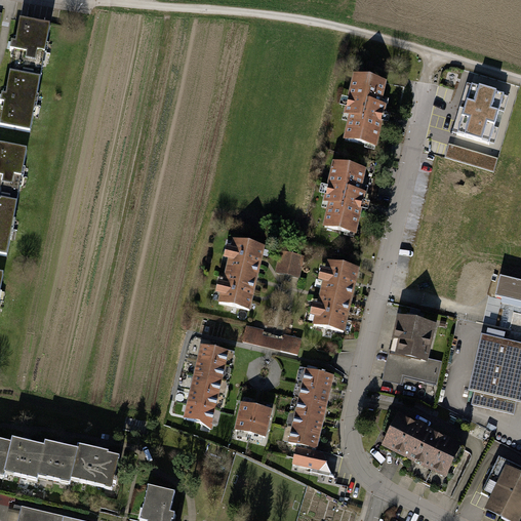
[(13,48),(9,74),(39,79),(49,24),(18,18),(15,40),(10,39),(9,47),(13,48)]
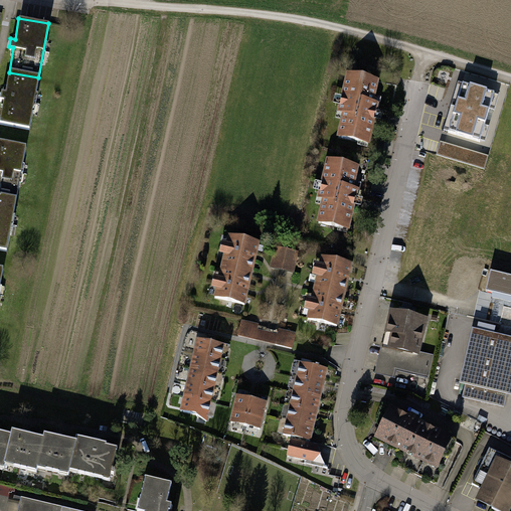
[(29,125),(38,77),(9,72),(5,91),(1,90),(0,98),(4,99),(0,120),(29,125)]
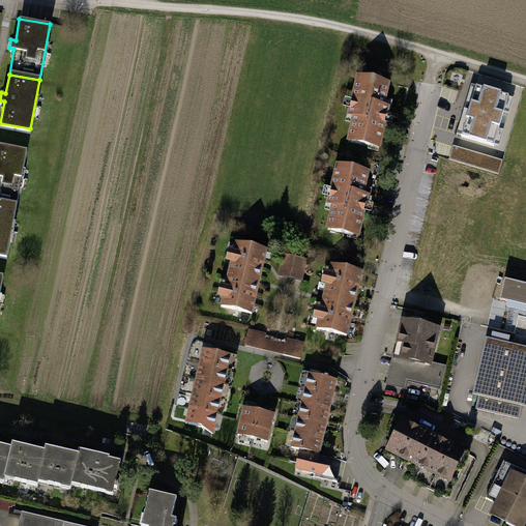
[(346,139),(379,146),(388,104),(384,103),(389,82),(356,75),(347,115),(351,116),(346,139)]
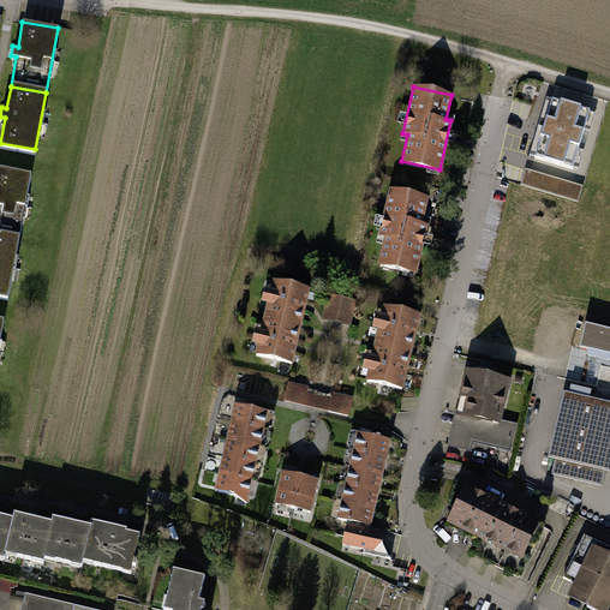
[(581,108),(549,99),(533,151),(567,161),(581,108)]
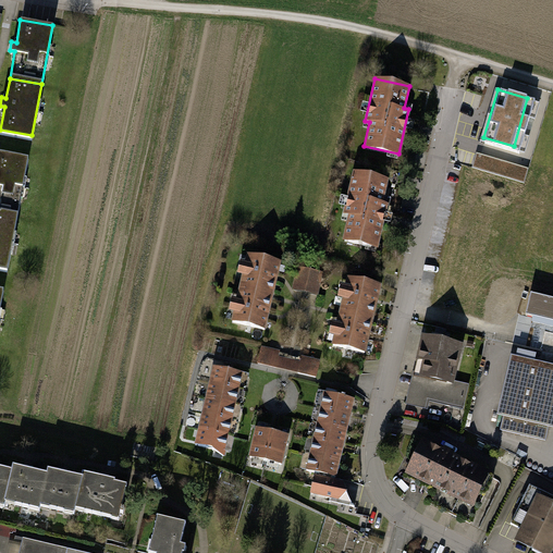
[(0,210),(17,213),(27,156),(0,151),(0,210)]
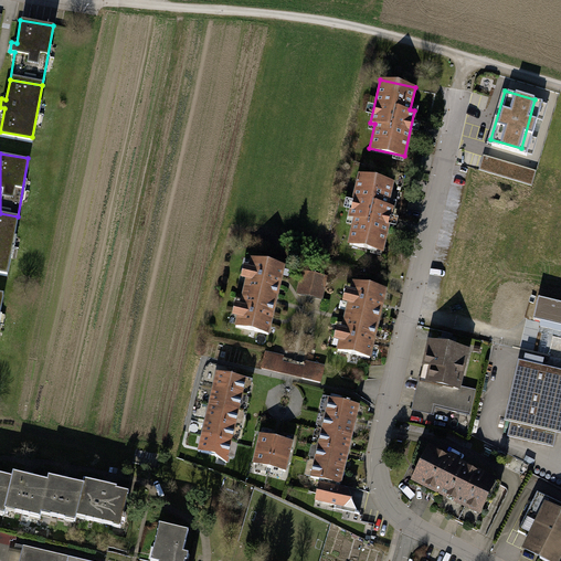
[(486,166),(525,178),(529,166),(490,154),(486,166)]
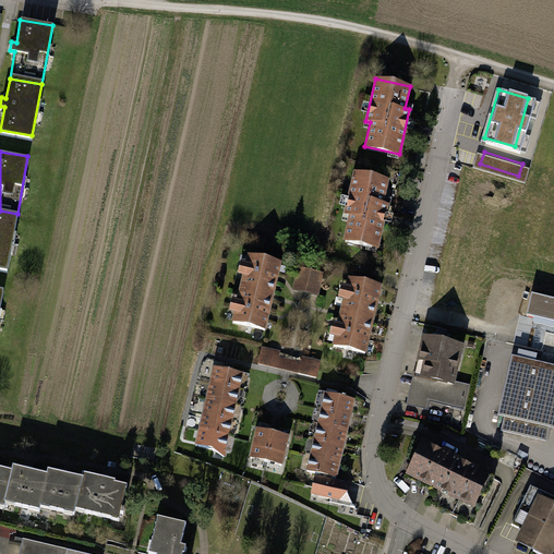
[(344,238),(378,245),(388,201),(384,200),(388,178),(354,170),(345,214),(349,214),(344,238)]
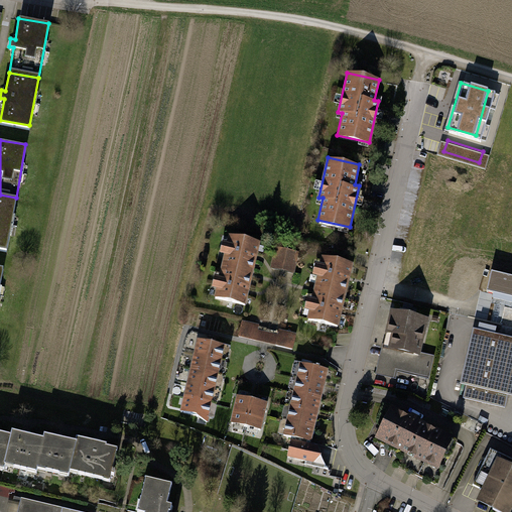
[(0,245),(7,247),(16,198),(0,195),(0,245)]
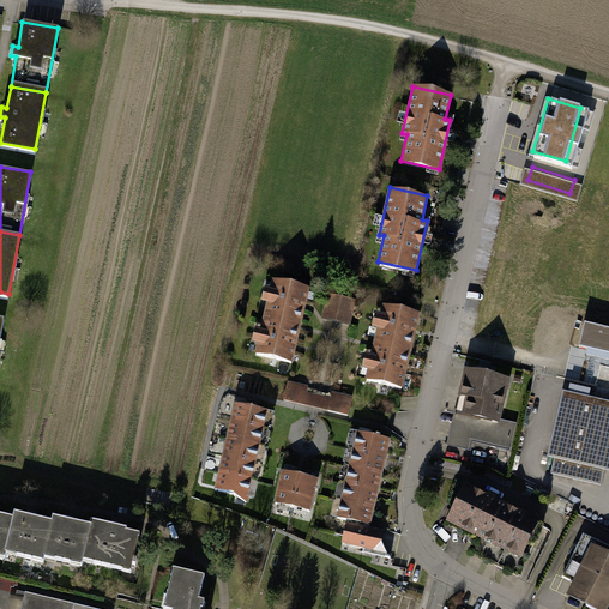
[(290,357),(308,285),(271,276),(253,348),(290,357)]
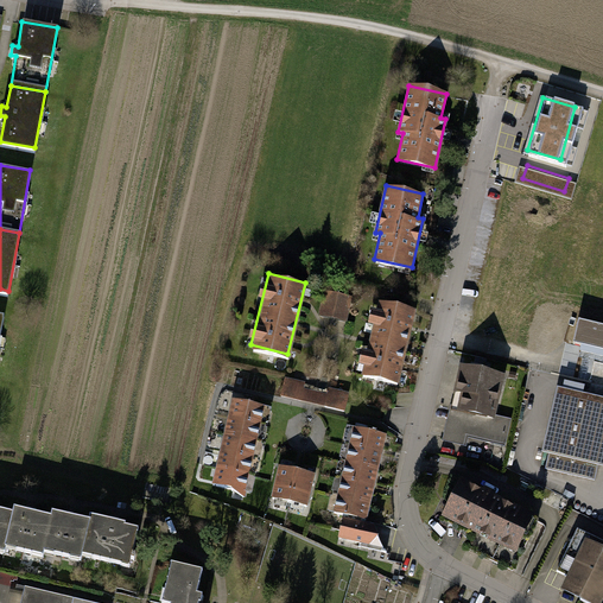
[(346,317),(350,294),(323,287),(317,310),(346,317)]
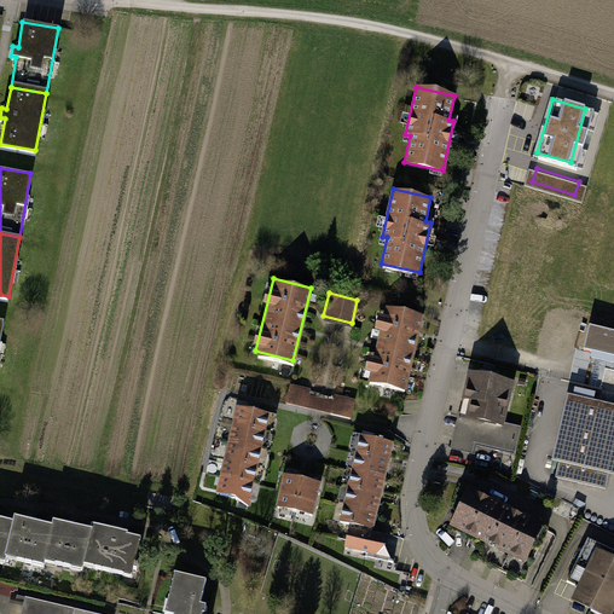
[(368,378),(405,388),(423,314),(386,306),(368,378)]
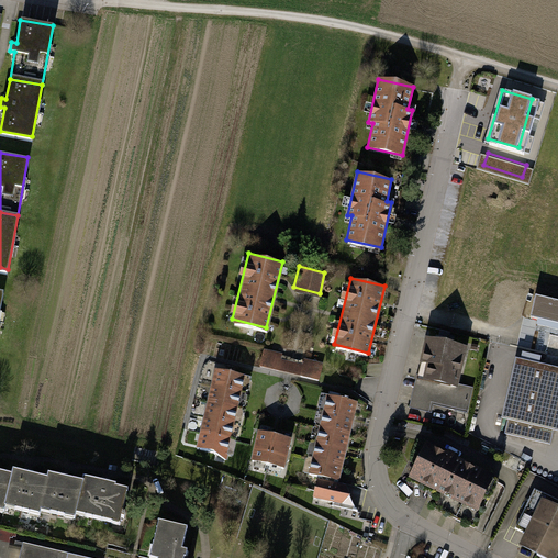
[(435,380),(456,386),(467,345),(426,335),(416,376),(435,380)]
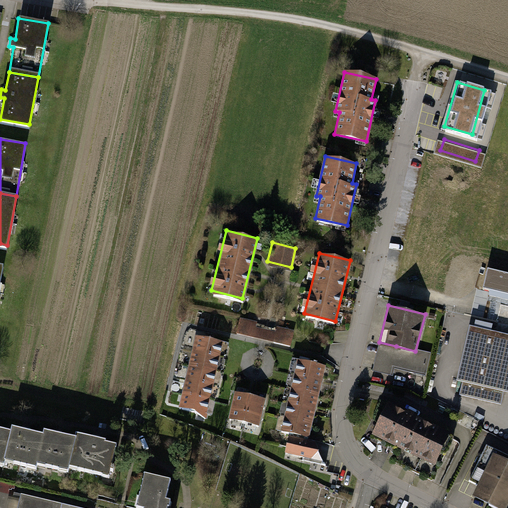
[(235,331),(291,342),(294,326),(275,323),(274,327),(255,323),(256,318),(238,315),(235,331)]
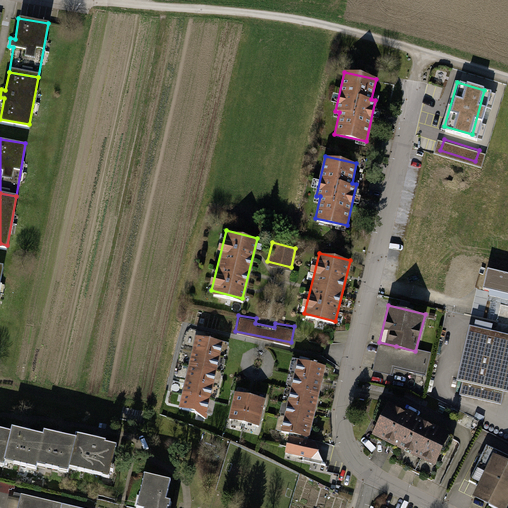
[(489,327),(491,321),(473,318),(472,324),(489,327)]
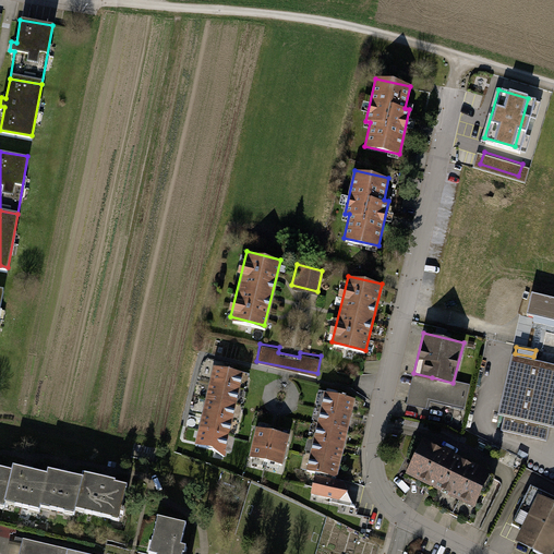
[(548,423),(553,424),(553,363),(510,353),(496,413),(502,414),(498,426),(544,437),(548,423)]
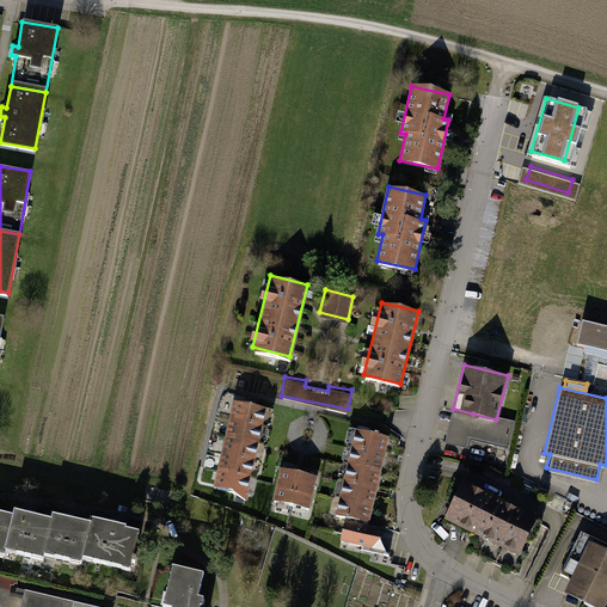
[(230,416),(263,423),(267,406),(233,399),(230,416)]
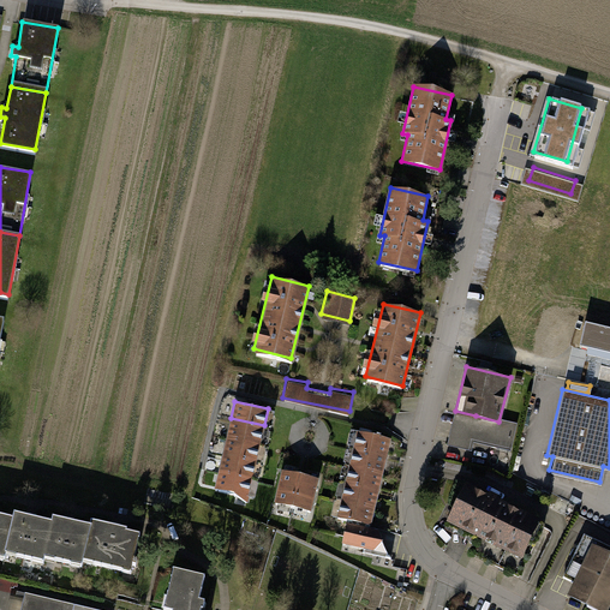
[(448,440),(468,444),(476,416),(455,411),(448,440)]
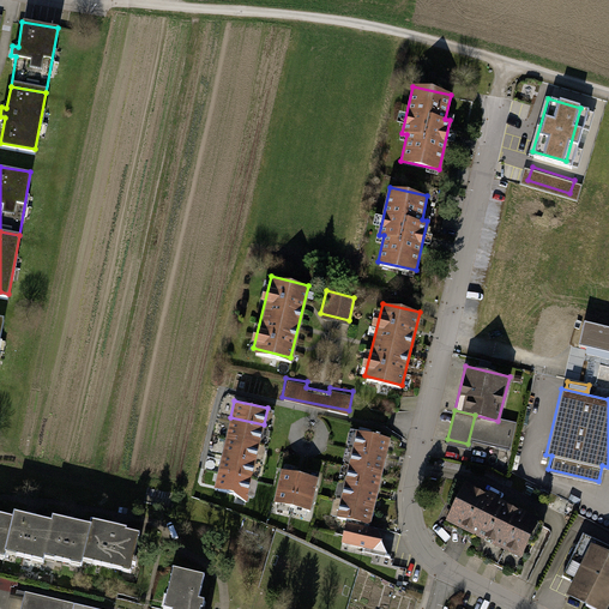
[(227,434),(260,441),(264,424),(230,417),(227,434)]
